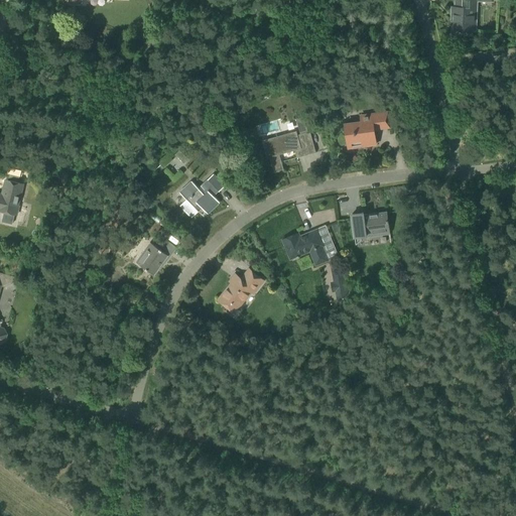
[(492,2),(492,0),(456,0),(456,7),(452,7),(452,14),(454,14),(454,19),(453,19),(453,30),(456,30),(456,31),(459,31),(459,30),(475,31),(476,8),(476,1),(492,2)]
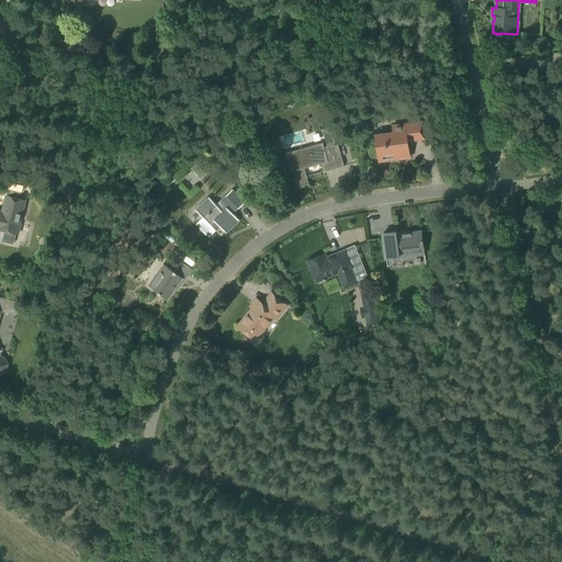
[(67,40),(67,52),(80,53),(81,40),(67,40)]
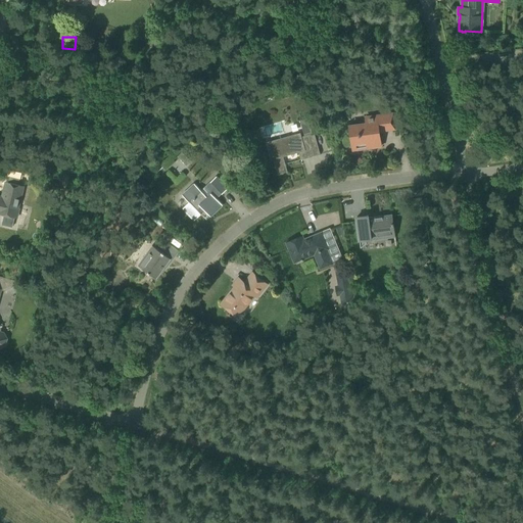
[(394,129),(392,113),(365,117),(366,124),(349,126),(352,150),(381,146),(379,131),(394,129)]
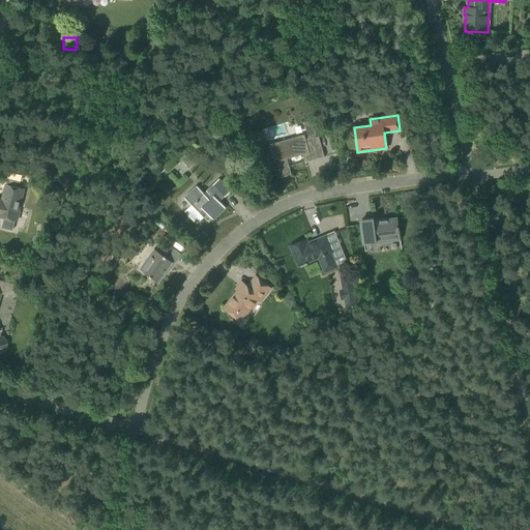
[(303,121),(308,138),(316,136),(312,119),(303,121)]
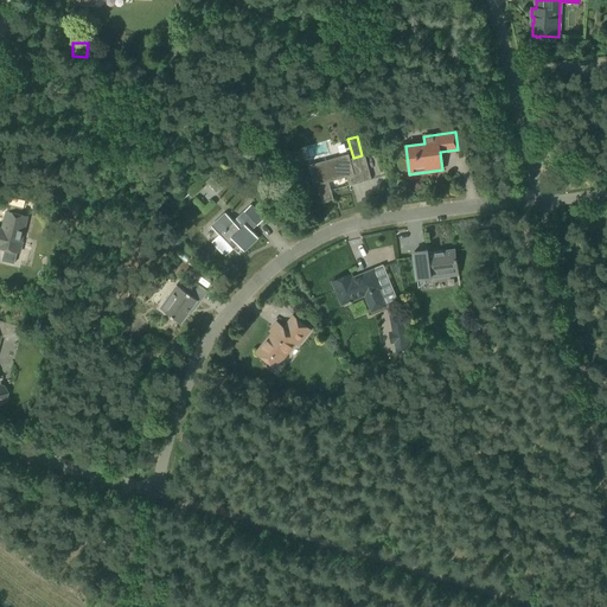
[(349,186),(371,179),(364,154),(350,159),(349,154),(308,166),(313,183),(317,183),(323,203),(333,199),(328,181),(346,177),(349,186)]
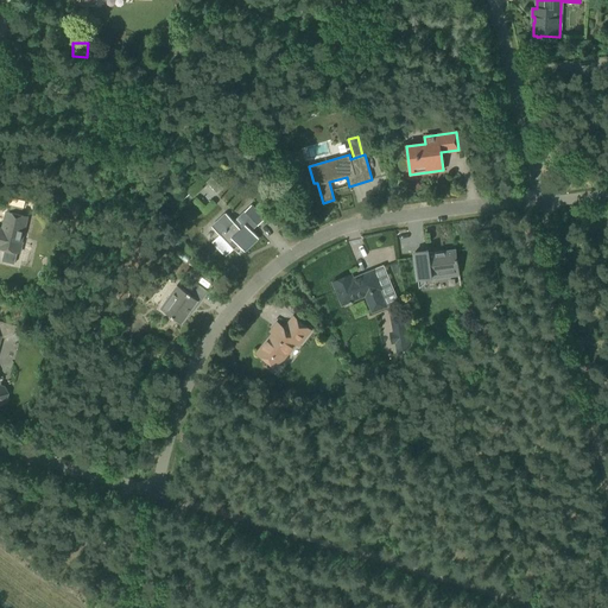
[(258,226),(265,219),(251,204),(245,211),(239,217),(242,222),(239,227),(226,213),(211,227),(220,235),(213,242),(226,257),(238,245),(245,252),(259,238),(251,230),(257,225),(258,226)]
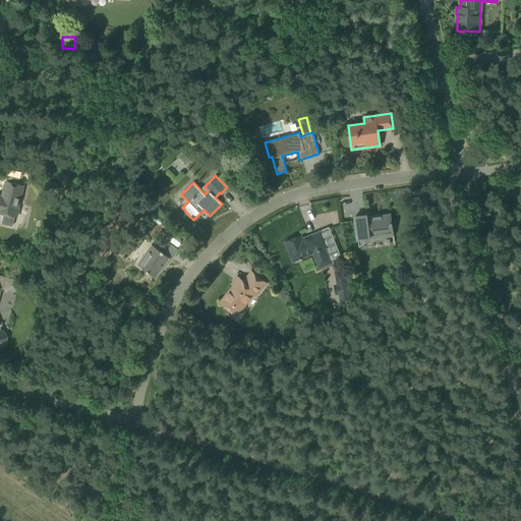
[(22,185),(5,181),(3,189),(4,189),(2,196),(0,195),(0,212),(4,214),(1,224),(12,227),(14,216),(15,217),(22,185)]
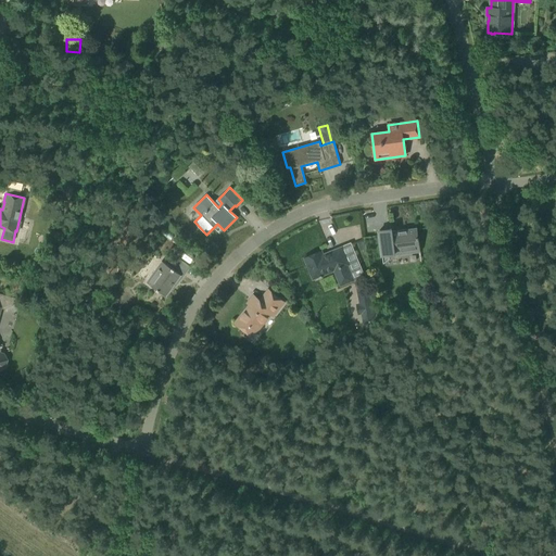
[(393,229),(379,231),(383,263),(389,258),(388,255),(420,251),(417,229),(393,232),(393,229)]
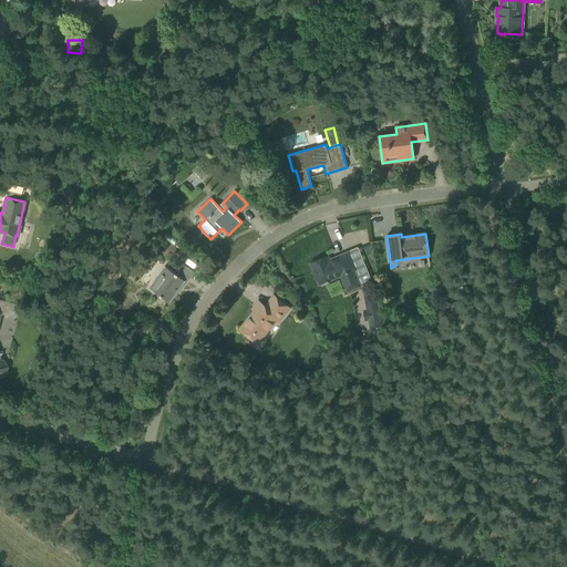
[(352,266),(354,265),(349,251),(329,260),(328,256),(310,263),(319,285),(329,280),(329,279),(340,275),(347,291),(360,286),(352,266)]
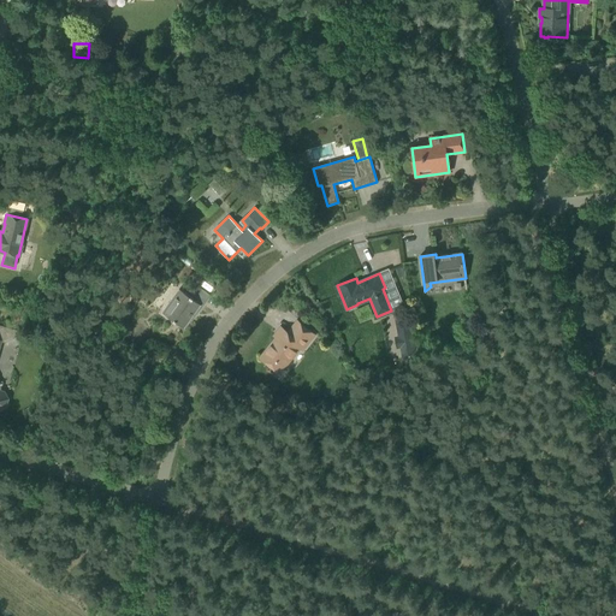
[(201,307),(211,295),(197,286),(190,297),(181,290),(164,313),(183,327),(199,306),(201,307)]
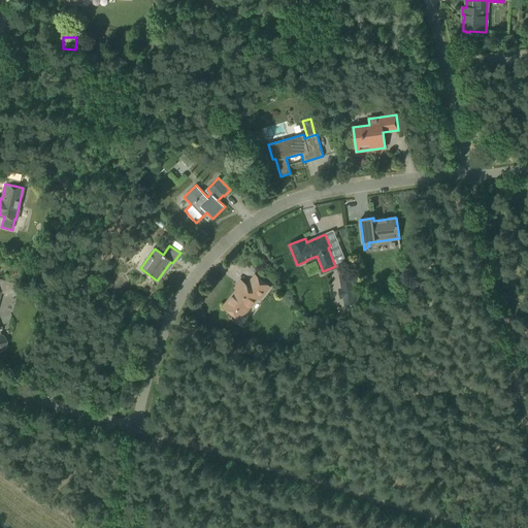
[(269,287),(255,275),(246,286),(244,284),(239,289),(238,288),(223,306),(231,312),(239,319),(259,295),(261,297),(269,287)]
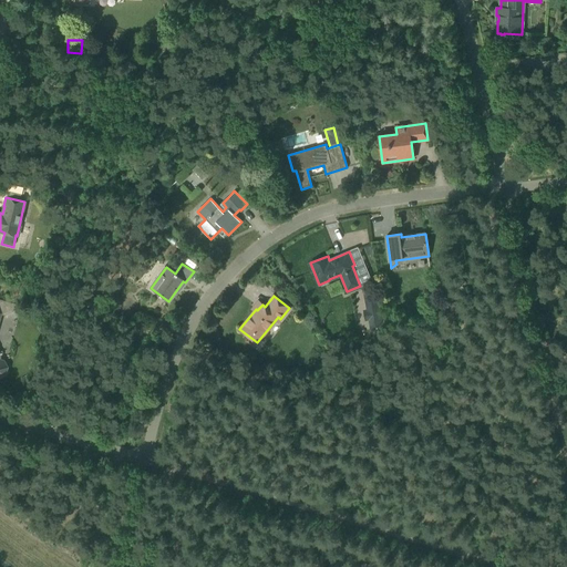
[(366,309),(363,310),(366,321),(368,321),(370,330),(383,328),(378,298),(364,300),(366,309)]
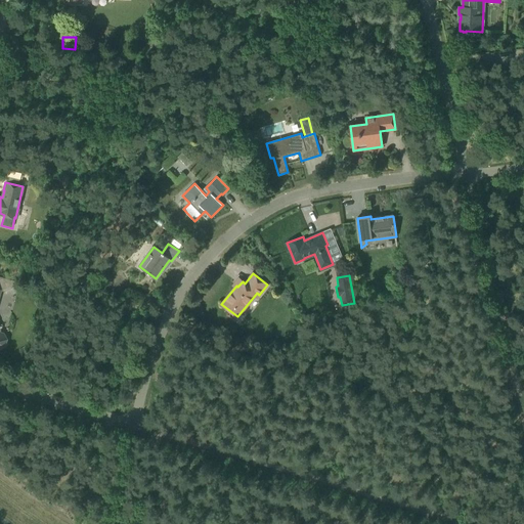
All buildings are outlined.
